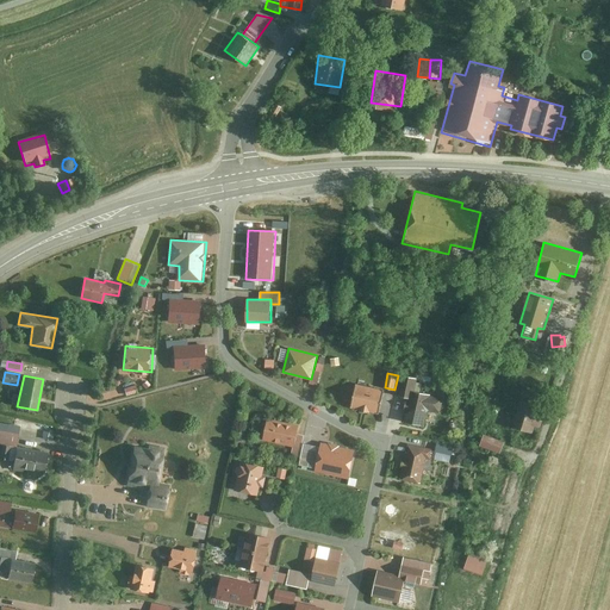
[(402,375),(398,396),(409,398),(410,387),(416,388),(417,378),(402,375)]
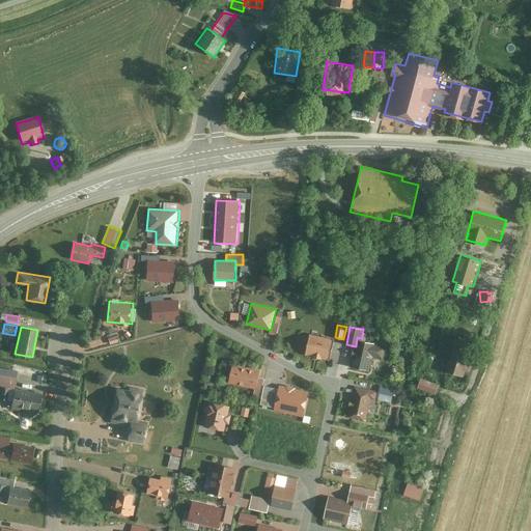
[(333,339),(310,334),(305,355),(328,361),(333,339)]
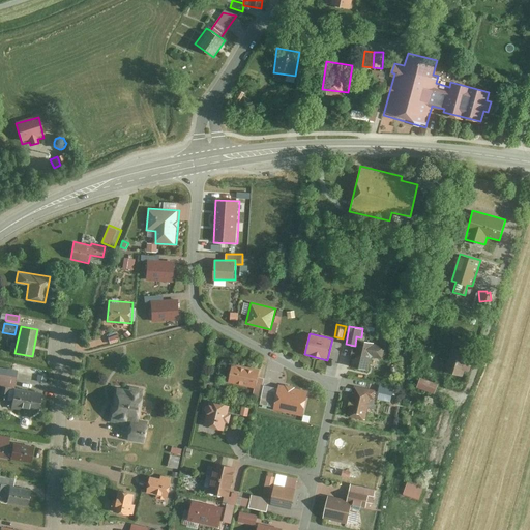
[(356,336),(355,346),(351,369),(367,372),(371,357),(382,359),(384,345),(373,344),(374,340),(361,337),(356,336)]
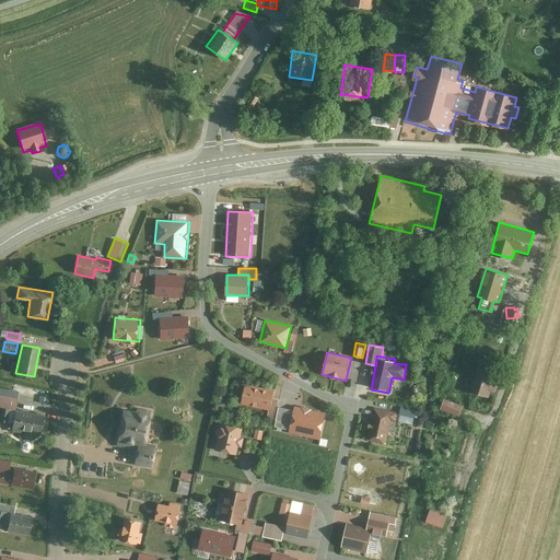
[(479,360),(470,393),(486,397),(494,364),(479,360)]
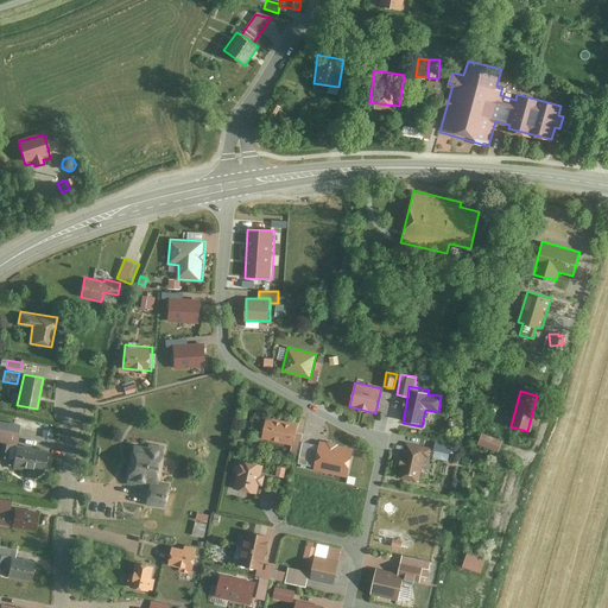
[(267,417),(264,437),(292,443),(295,431),(296,423),(267,417)]
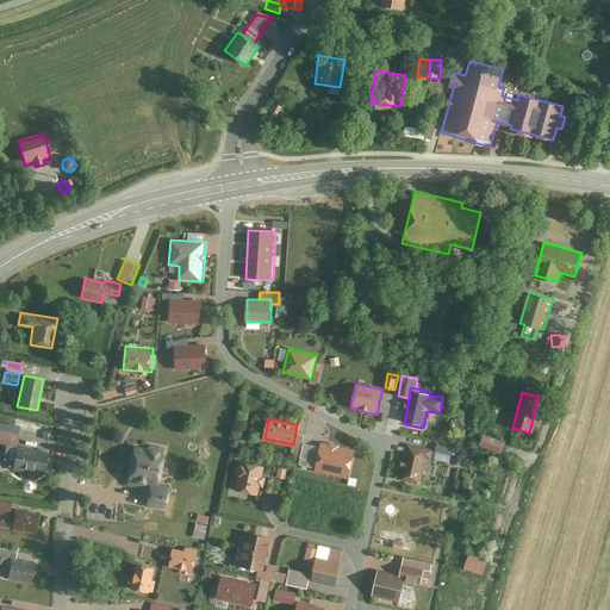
[(11,444),(17,446),(18,431),(0,429),(0,443),(1,444),(0,454),(0,461),(10,462),(11,444)]
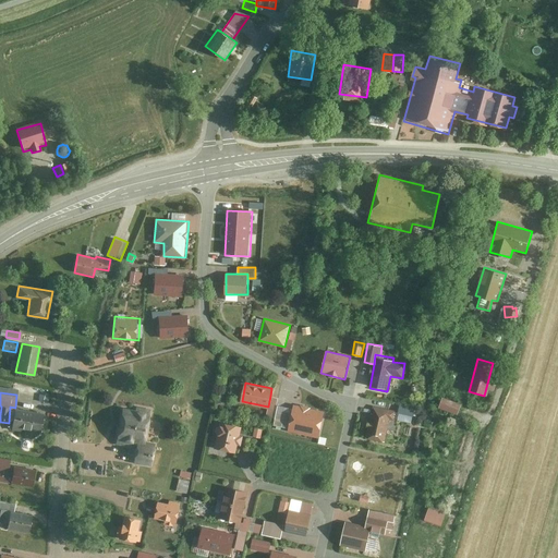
[(278,397),(270,396),(268,407),(266,415),(275,417),(278,397)]
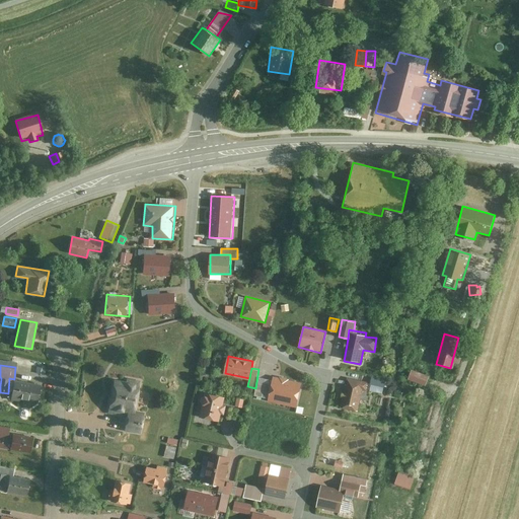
[(387,378),(372,375),(370,383),(384,387),(387,378)]
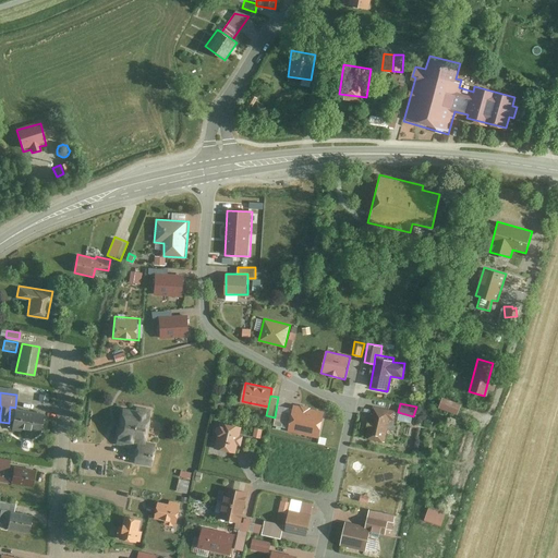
[(121,408),(116,444),(135,447),(136,440),(145,441),(149,411),(147,411),(147,408),(136,405),(135,410),(121,408)]
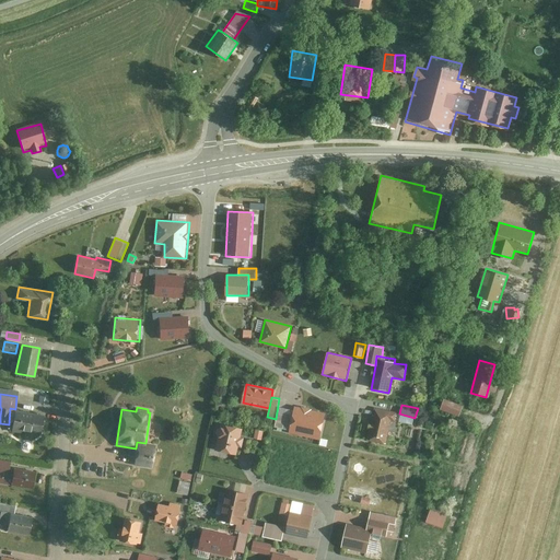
[(372,415),(366,440),(386,444),(391,422),(395,423),(397,412),(376,408),(375,416),(372,415)]
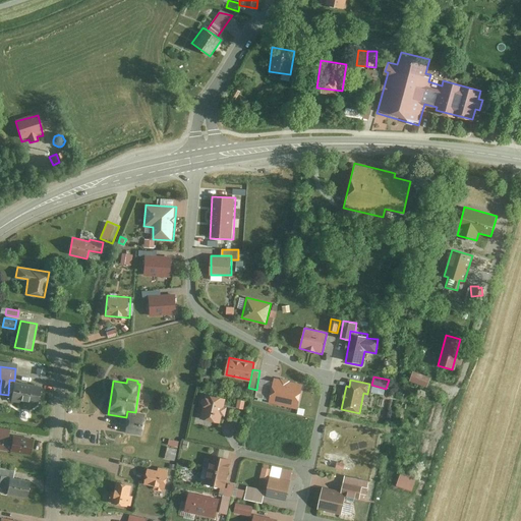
[(13,382),(10,401),(19,403),(19,399),(39,401),(41,386),(13,382)]
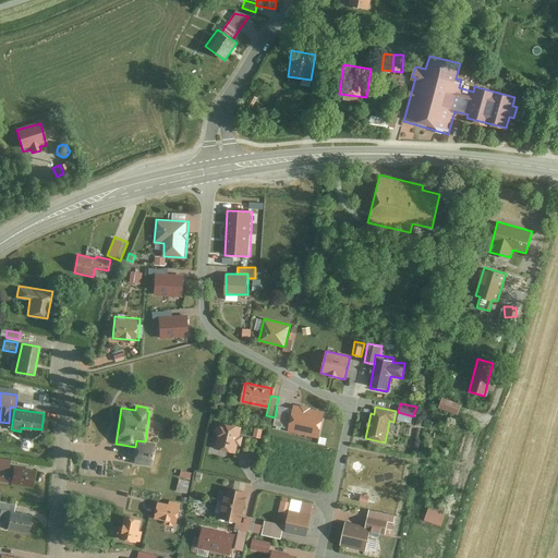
[(221,422),(216,449),(234,453),(237,444),(240,444),(242,435),(238,434),(240,425),(221,422)]
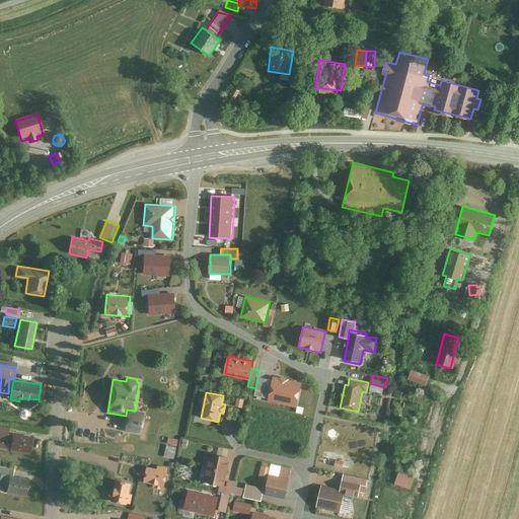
[(244,398),(237,397),(235,405),(242,408),(244,398)]
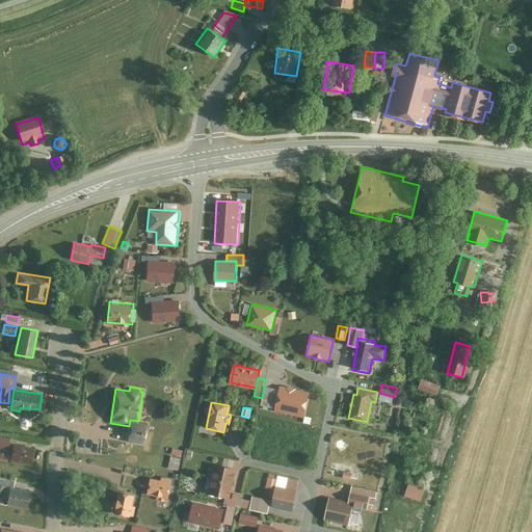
[(148,423),(138,421),(130,420),(129,426),(127,441),(144,443),(148,423)]
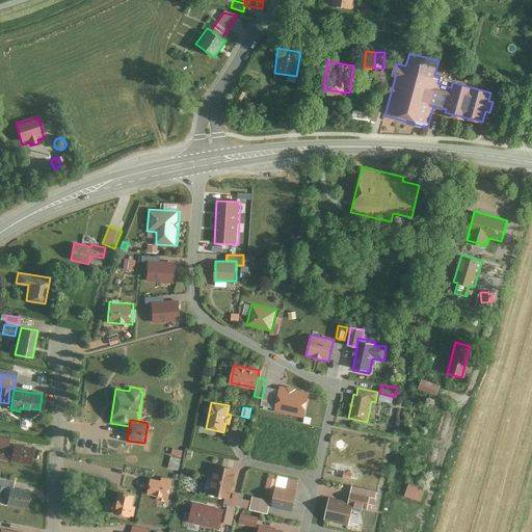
[(0,434),(0,457),(11,459),(14,444),(9,443),(10,436),(0,434)]
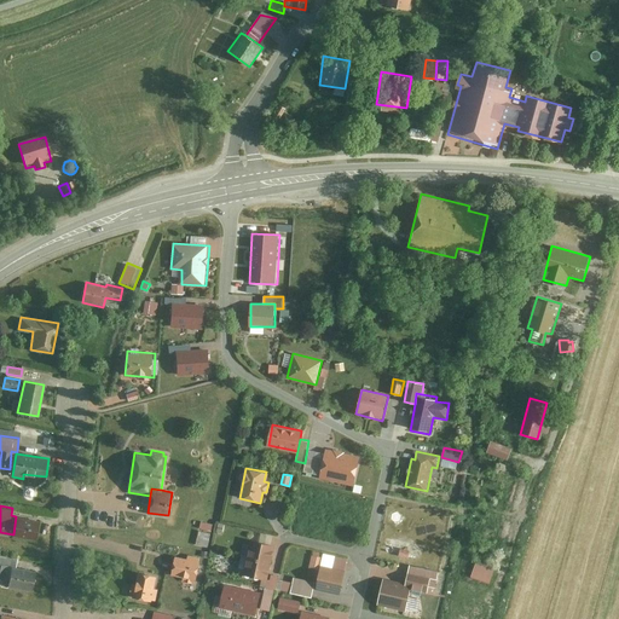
[(131,510),(120,509),(119,528),(129,528),(131,510)]
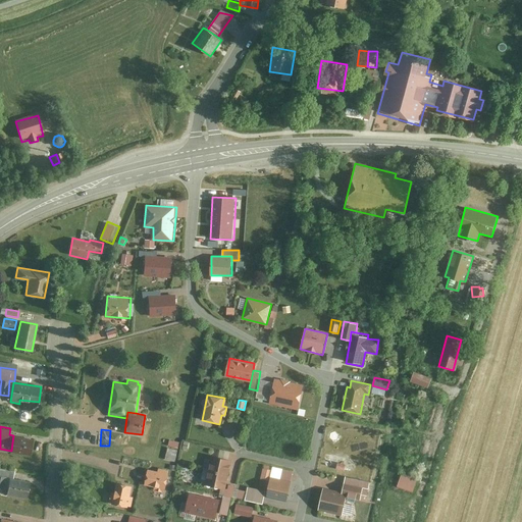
[(34,438),(13,435),(11,451),(31,454),(34,438)]
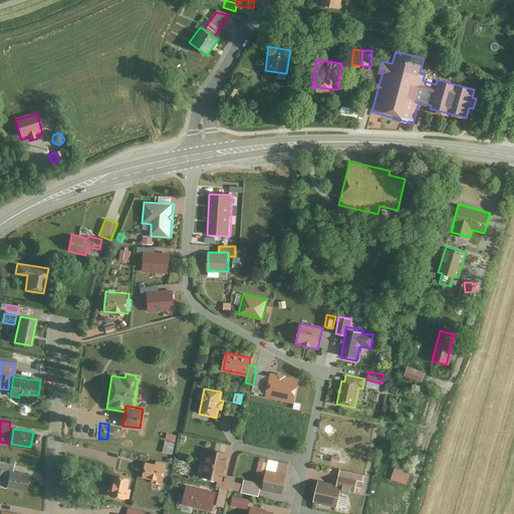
[(176,443),(166,441),(164,452),(174,454),(176,443)]
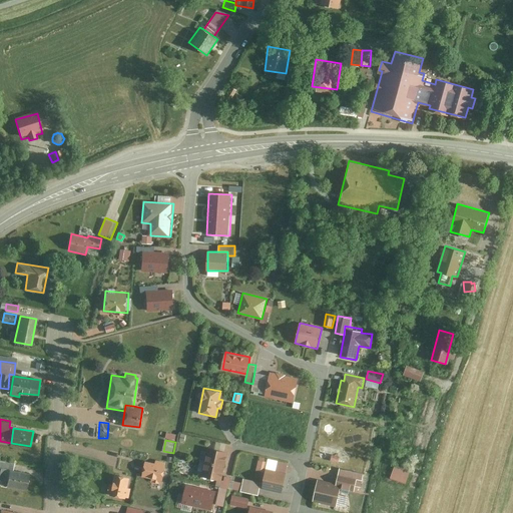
[(208,447),(202,476),(217,479),(221,480),(227,451),(208,447)]
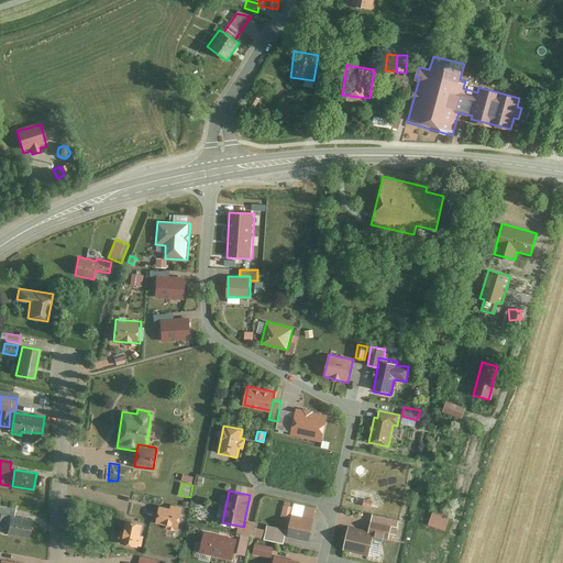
[(291,517),(293,512),(294,505),(284,503),(282,515),(291,517)]
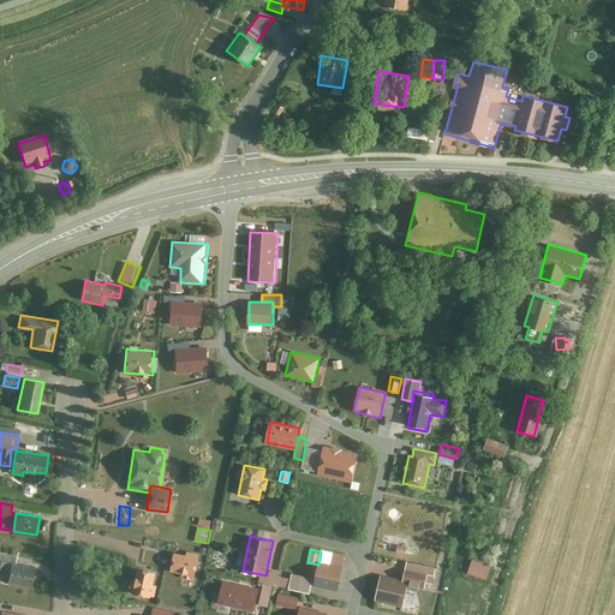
[(334,550),(332,562),(342,565),(346,554),(334,550)]
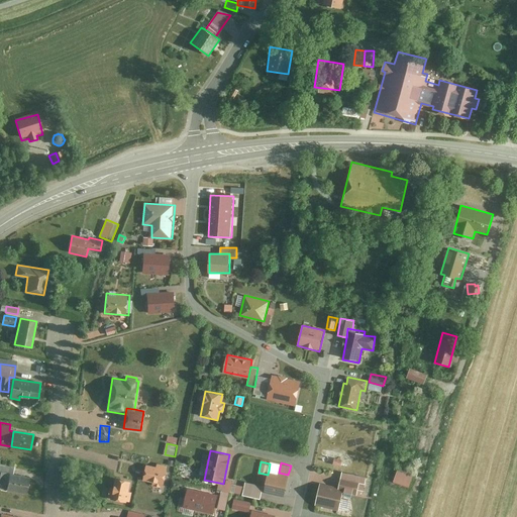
[(146,464),(144,479),(153,480),(152,485),(161,486),(162,482),(164,483),(167,469),(165,468),(165,466),(157,463),(156,467),(146,464)]
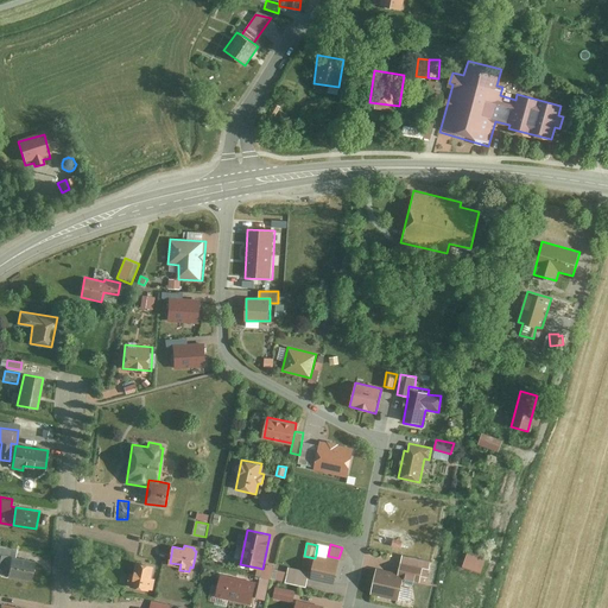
[(401,552),(398,570),(403,571),(401,575),(420,578),(422,572),(428,574),(431,558),(401,552)]
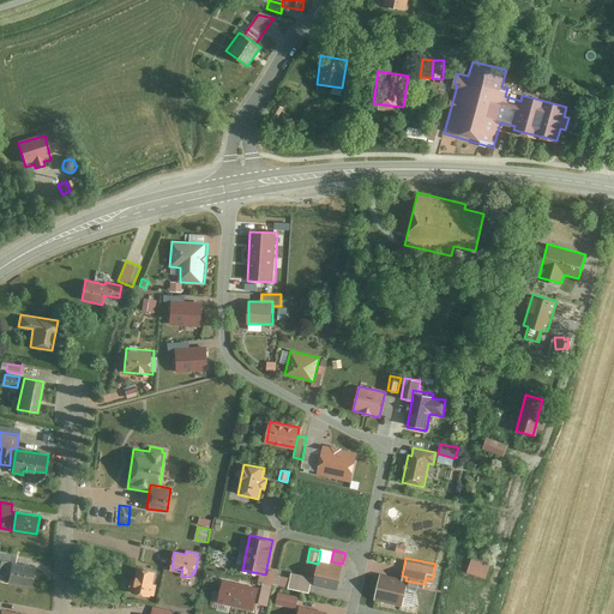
[(318,564),(313,583),(337,589),(342,564),(331,561),(319,559),(318,564)]
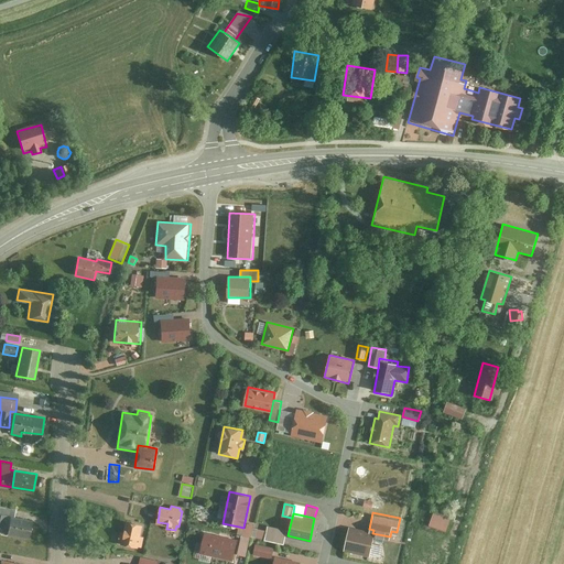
[(10,519),(8,535),(30,539),(32,522),(10,519)]
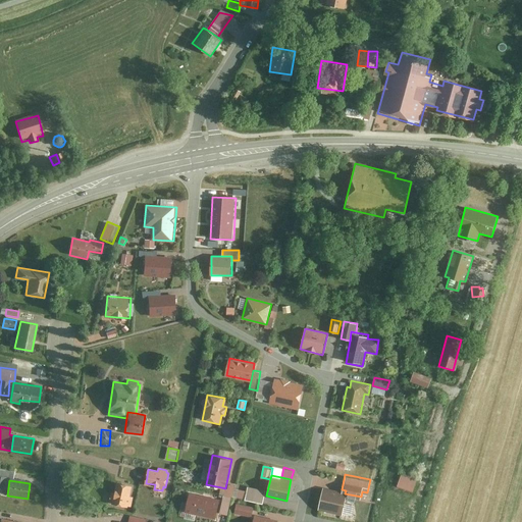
[(113,502),(113,503),(131,507),(133,497),(129,497),(132,485),(116,483),(114,493),(111,492),(109,501),(113,502)]
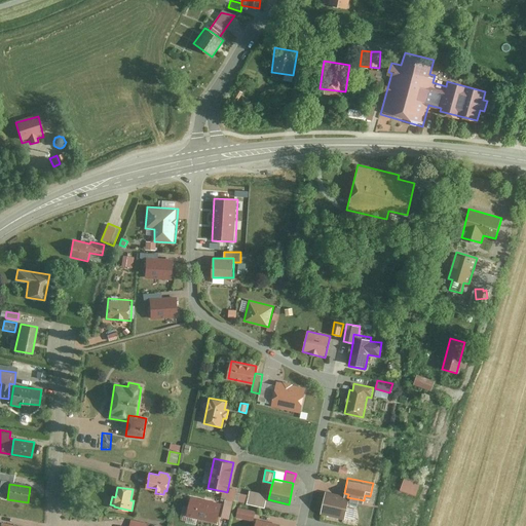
[(237,488),(231,487),(230,492),(227,492),(223,491),(222,497),(234,500),(237,488)]
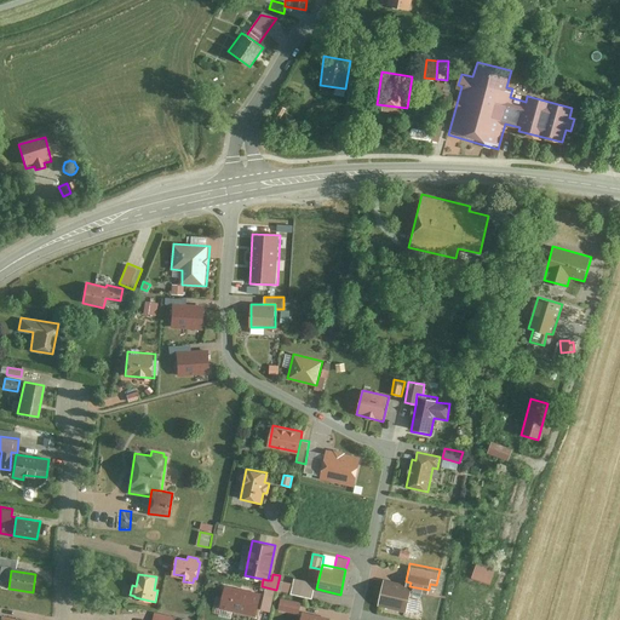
[(313,597),(316,581),(294,577),(292,592),(313,597)]
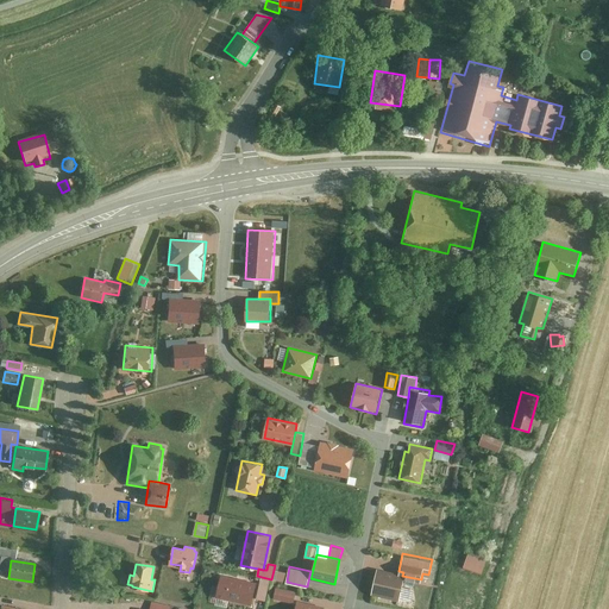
[(377,566),(372,591),(397,597),(402,576),(403,572),(399,571),(377,566)]
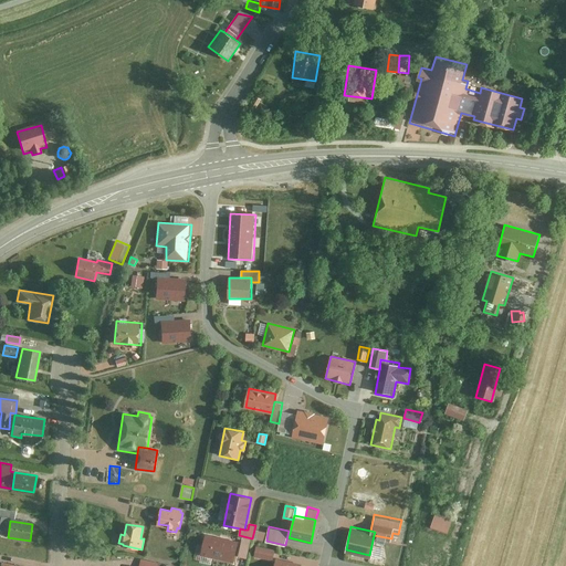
[(205,533),(200,553),(233,561),(238,541),(205,533)]
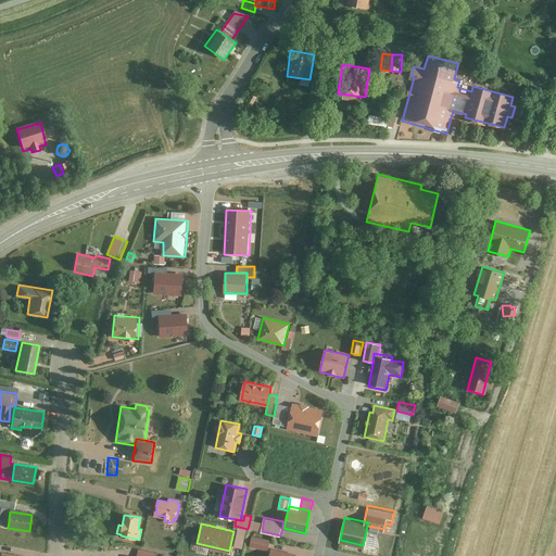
[(367,548),(376,551),(380,538),(370,535),(367,548)]
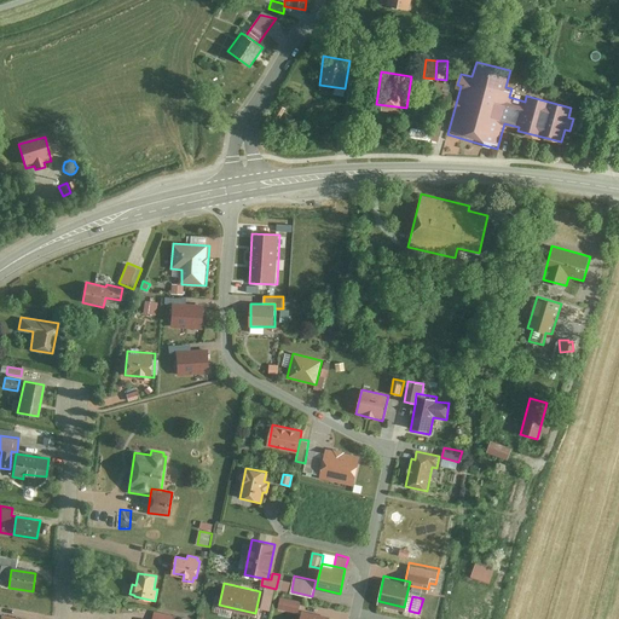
[(299,613),(301,602),(282,599),(279,609),(299,613)]
